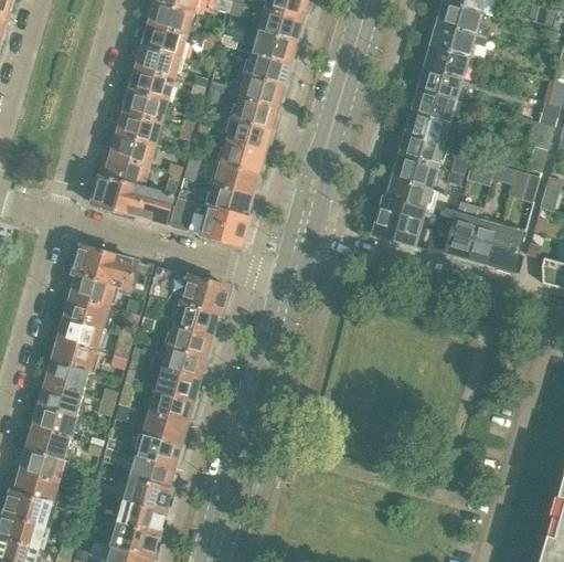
[(0,16),(6,18),(8,8),(10,8),(12,0),(0,0),(0,16)]
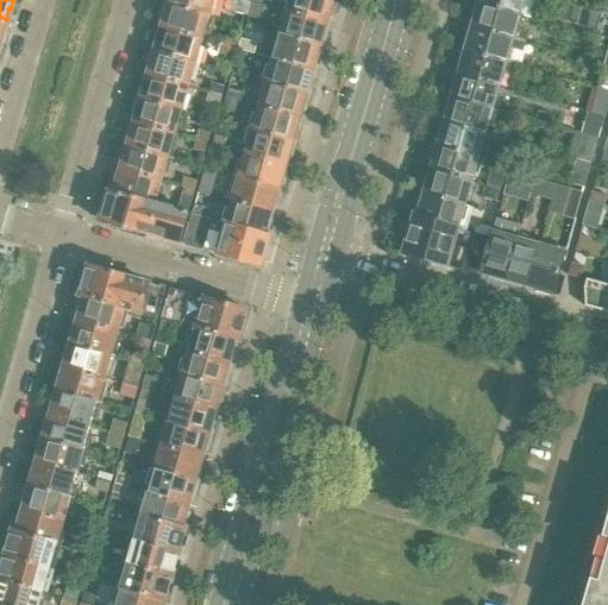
[(162,19),(160,25),(201,36),(207,13),(163,0),(158,16),(162,18),(161,18),(162,19)]
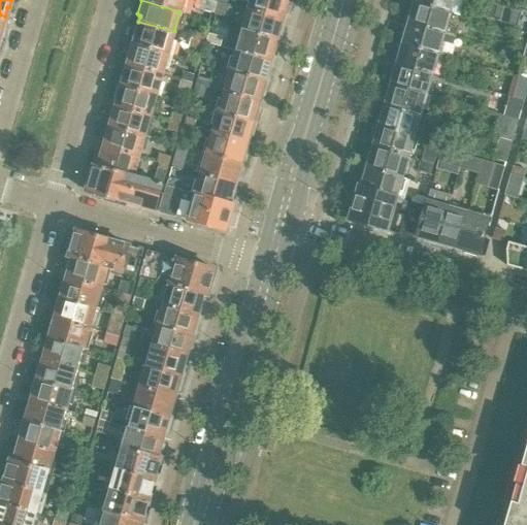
[(141,0),(179,11),(183,0),(141,0)]
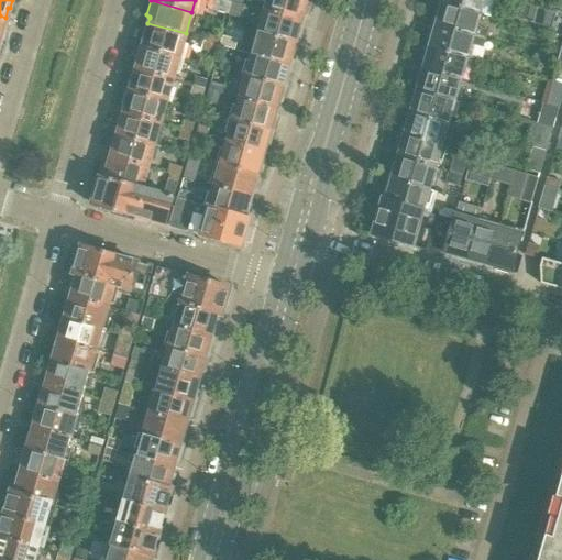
[(211,0),(210,7),(227,11),(230,0),(211,0)]
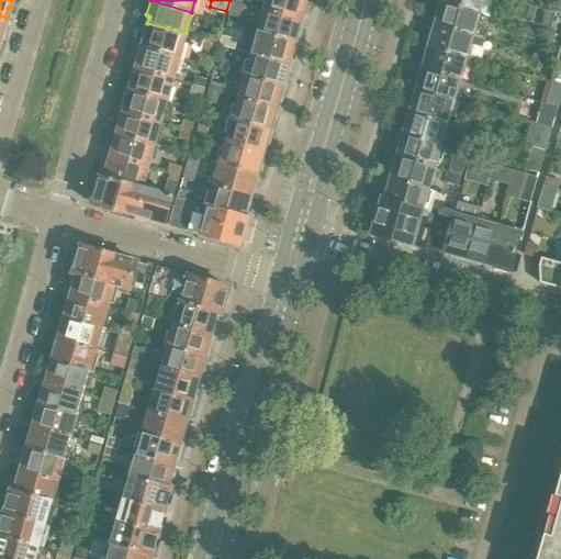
[(229,0),(226,11),(237,14),(240,2),(233,0),(229,0)]
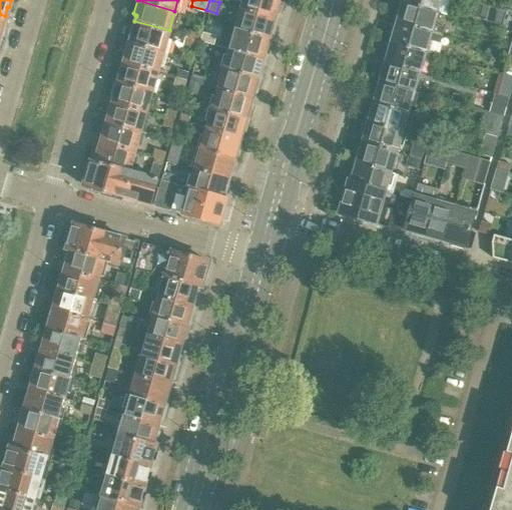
[(242,0),(240,8),(274,18),(276,12),(279,11),(282,0),(242,0)]
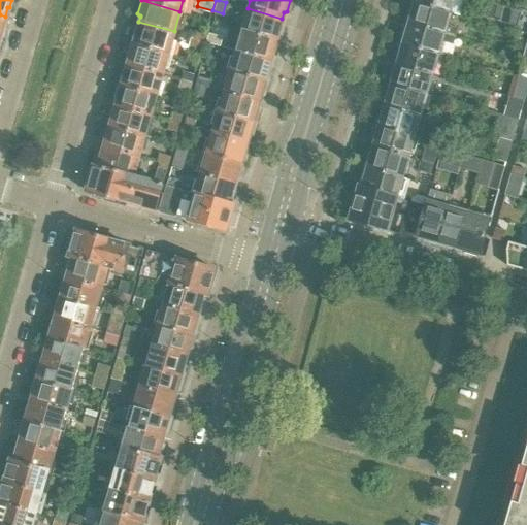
[(409,17),(408,22),(454,34),(457,26),(445,23),(449,10),(412,0),(407,13),(409,17)]
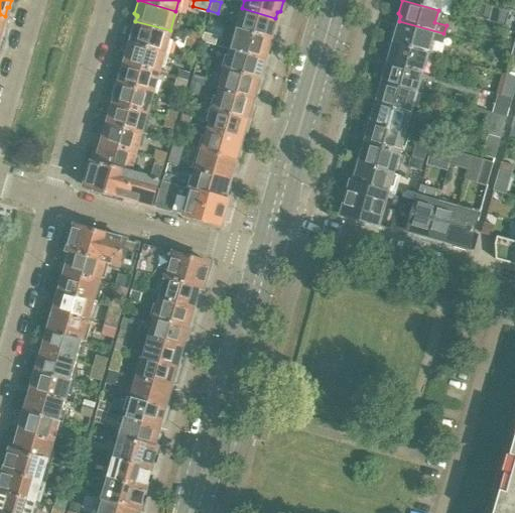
[(402,0),(438,10),(448,13),(453,0),(402,0)]
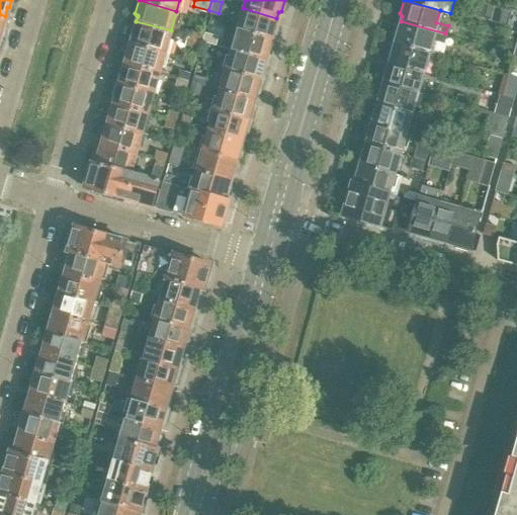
[(243,8),(237,28),(273,38),(277,24),(275,22),(276,18),(243,8)]
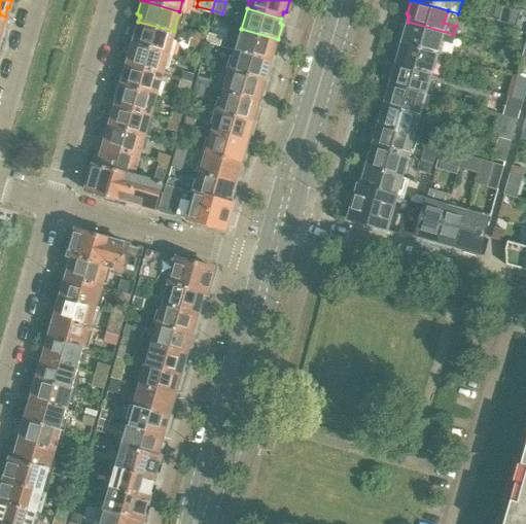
[(134,27),(130,40),(168,51),(174,31),(138,22),(137,27),(134,27)]
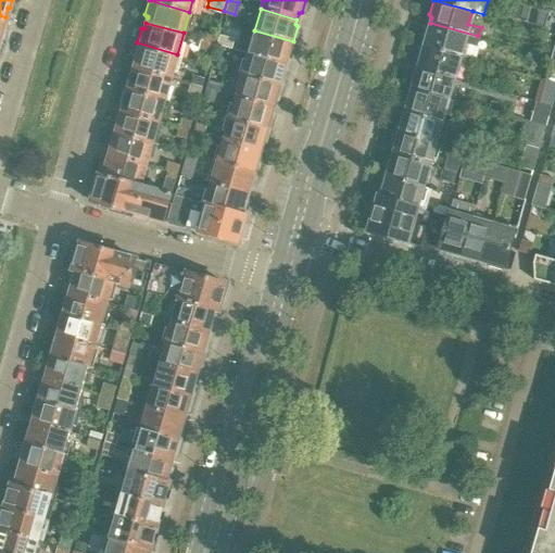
[(425,29),(420,42),(459,54),(464,41),(476,45),(478,36),(430,23),(429,28),(428,28),(425,29)]
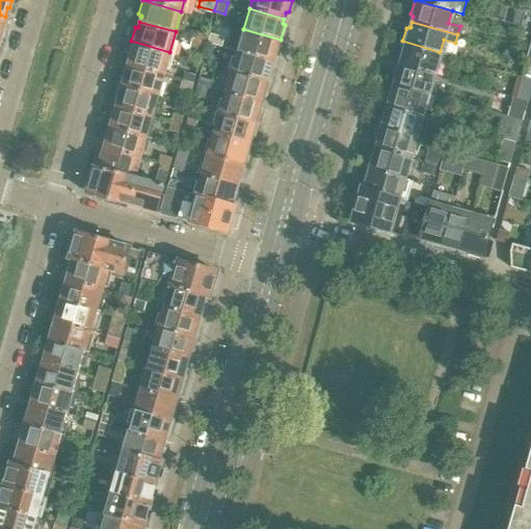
[(195,28),(193,36),(204,40),(206,31),(195,28)]
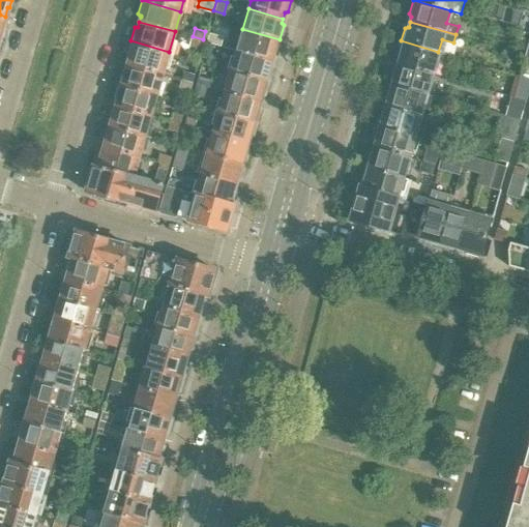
[(224,45),(237,49),(271,59),(272,54),(273,54),(276,53),(280,39),(242,29),(239,40),(226,36),(224,45)]
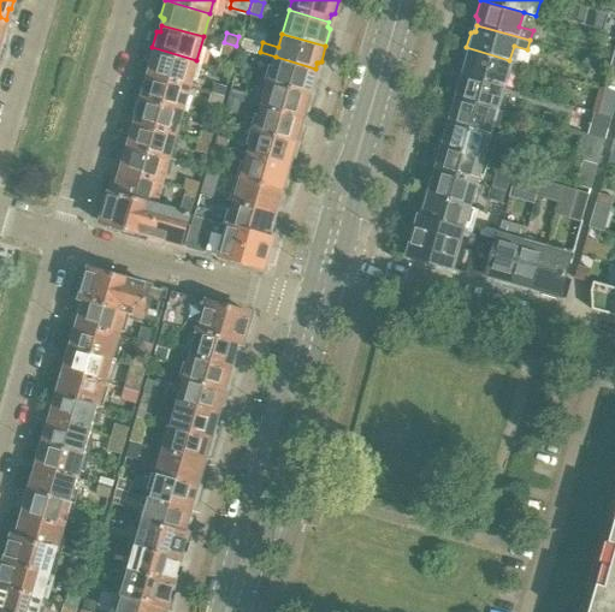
[(243,36),(241,47),(259,52),(261,41),(243,36)]
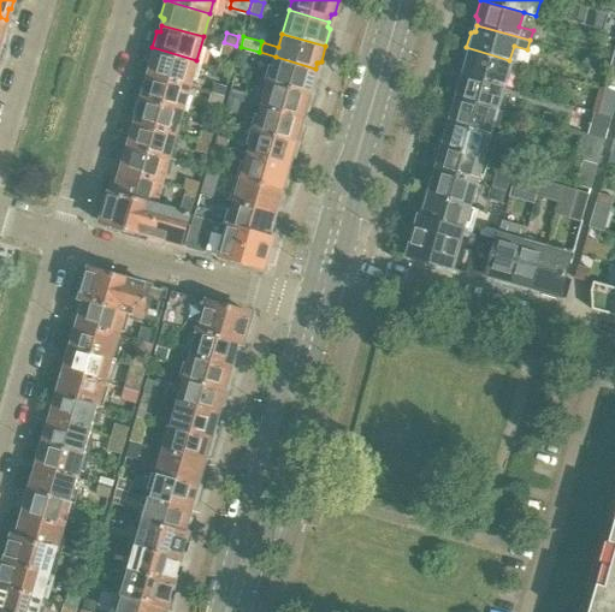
[(236,46),(224,42),(220,41),(218,52),(234,55),(236,46)]
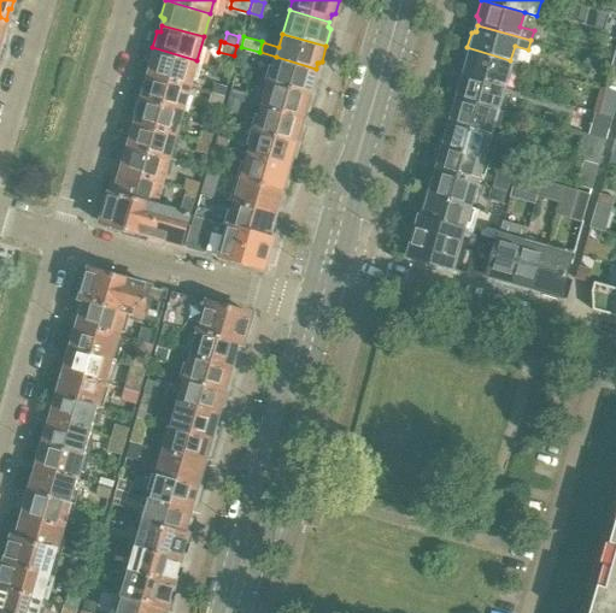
[(150,66),(148,72),(191,84),(197,60),(152,47),(147,64),(150,66)]
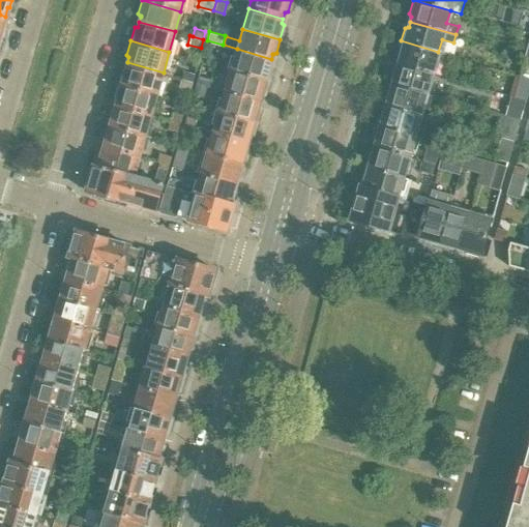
[(400,58),(398,63),(432,72),(438,52),(401,40),(397,55),(399,58),(400,58)]
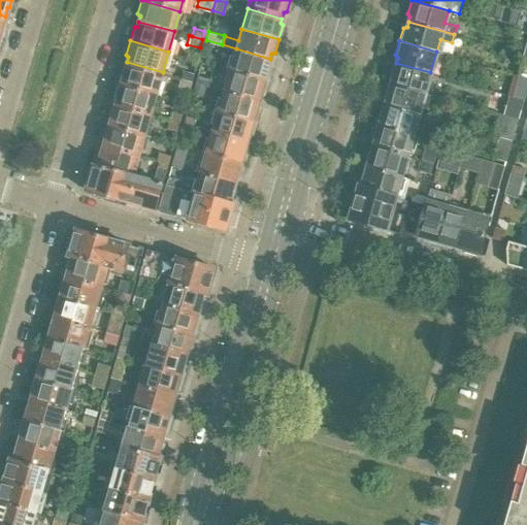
[(236,48),(230,69),(267,79),(271,66),(269,64),(268,63),(270,59),(236,48)]
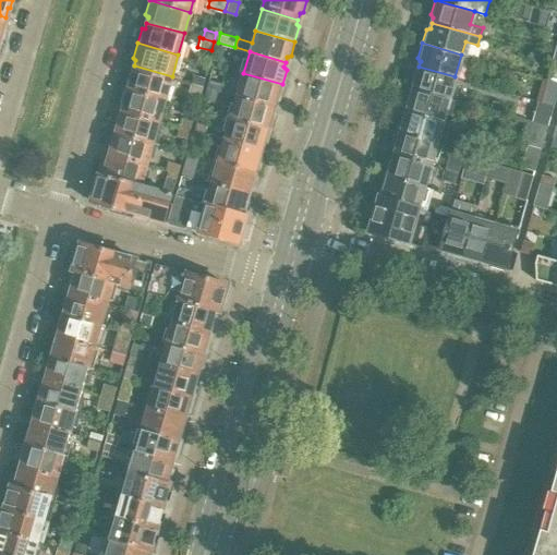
[(219,65),(222,57),(215,55),(213,63),(219,65)]
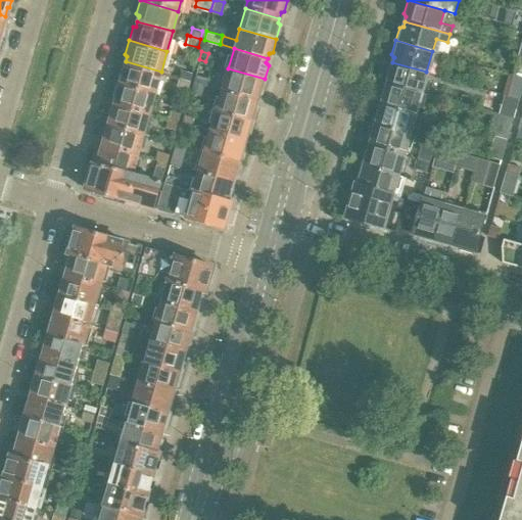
[(521,54),(519,54),(517,53),(512,69),(521,72),(521,54)]
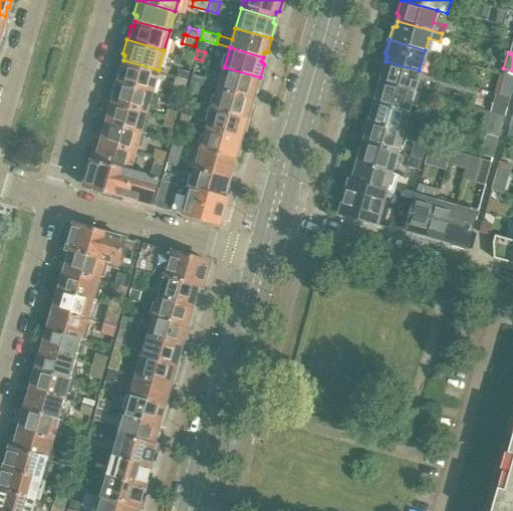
[(118,66),(114,80),(153,91),(159,70),(123,60),(122,66),(121,65),(118,66)]
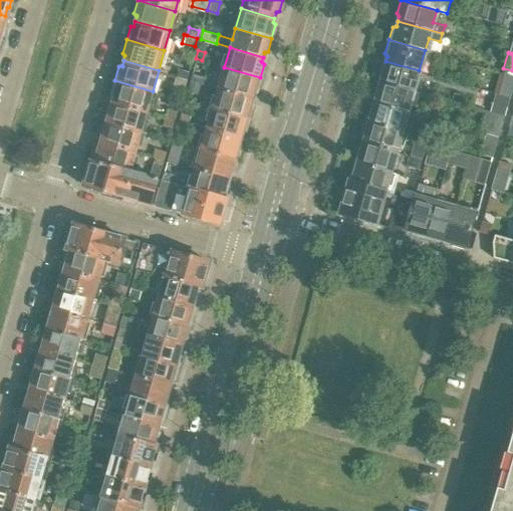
[(380,67),(377,80),(413,91),(419,70),(386,61),(385,66),(383,66),(380,67)]
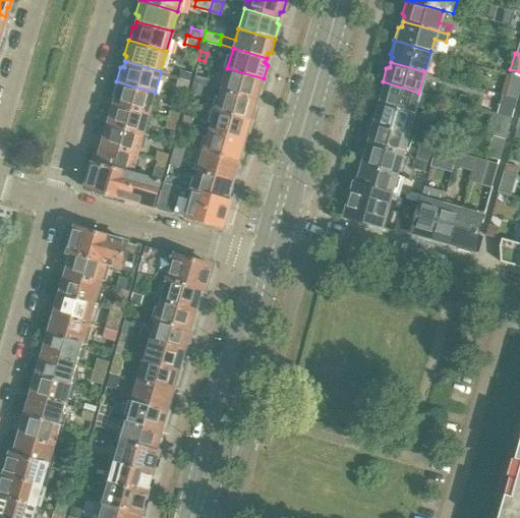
[(227,68),(221,89),(254,98),(256,93),(260,93),(264,78),(227,68)]
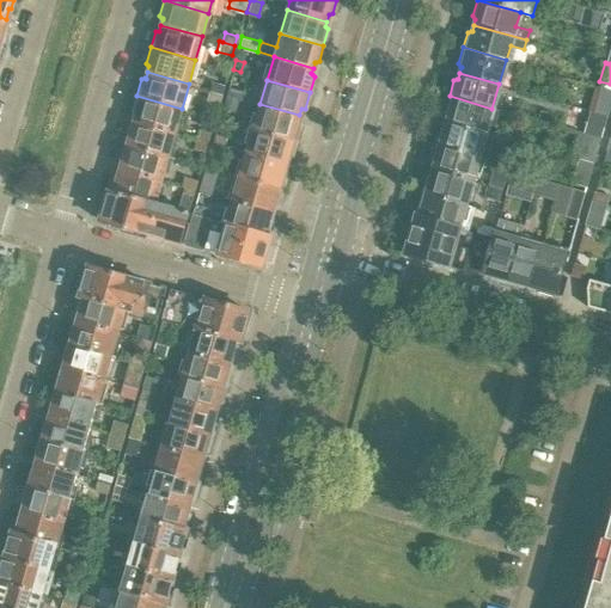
[(212,81),(209,90),(221,93),(224,85),(212,81)]
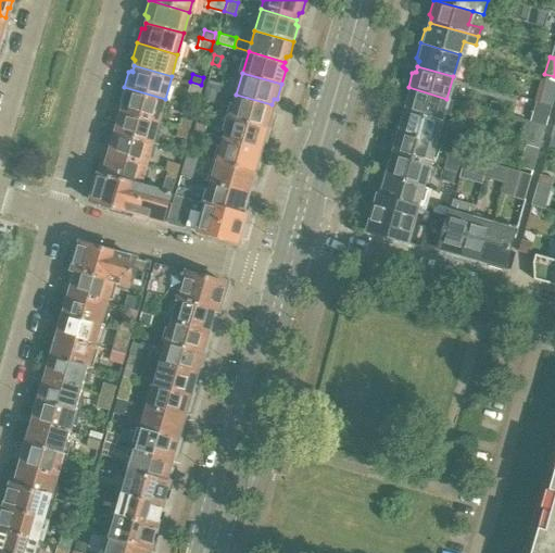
[(206,77),(204,86),(214,89),(219,90),(222,82),(206,77)]
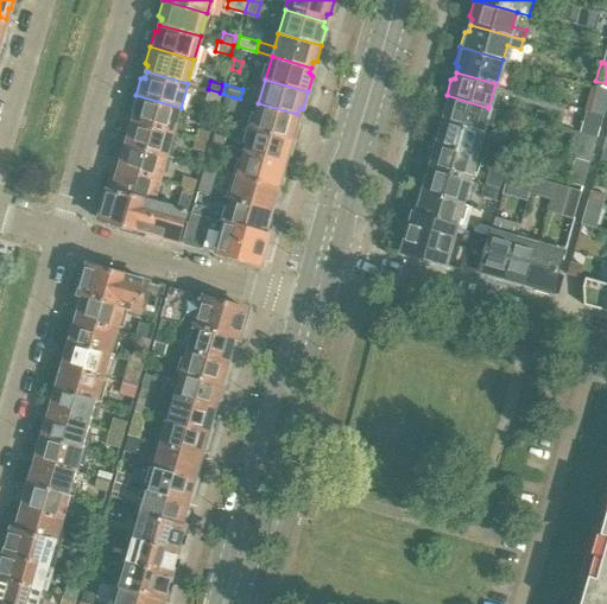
[(583,108),(585,109),(601,114),(606,94),(606,89),(590,84),(583,108)]
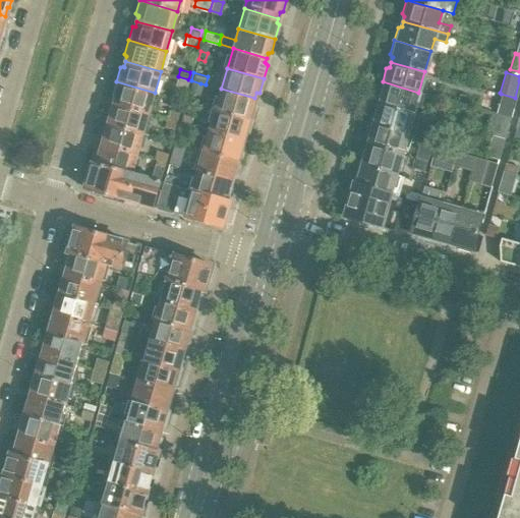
[(188,79),(178,76),(177,76),(175,84),(185,88),(188,79)]
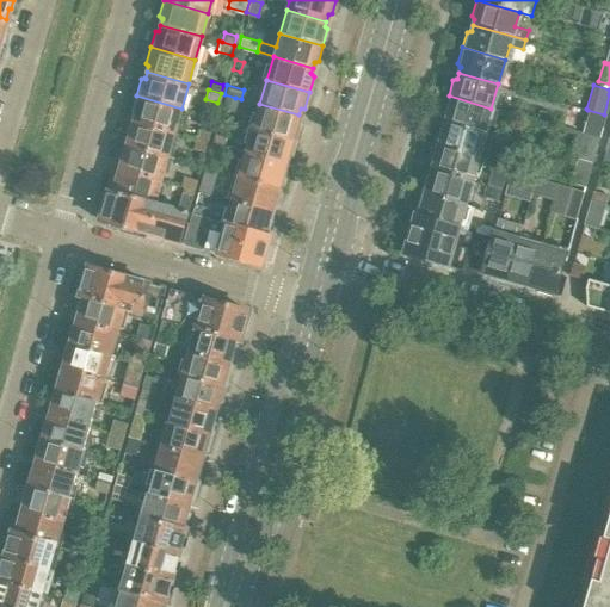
[(235,98),(225,94),(222,104),(233,106),(235,98)]
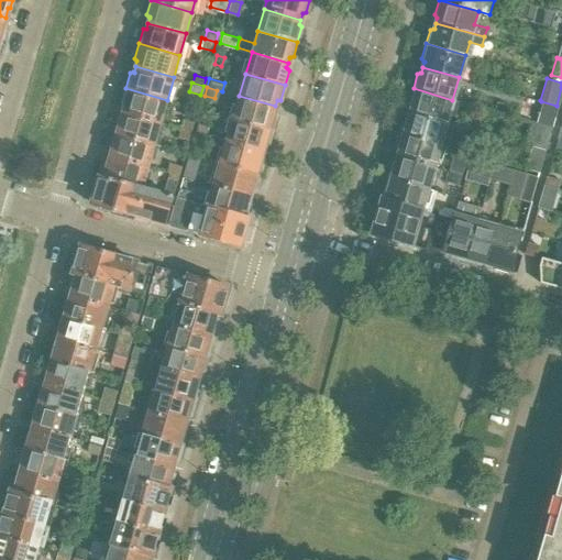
[(124,105),(122,110),(162,121),(167,100),(125,88),(121,102),(124,105)]
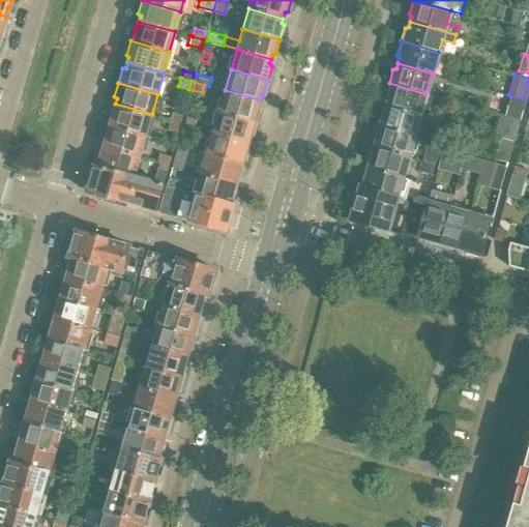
[(387,99),(386,105),(420,115),(425,94),(389,83),(385,97),(387,99)]
